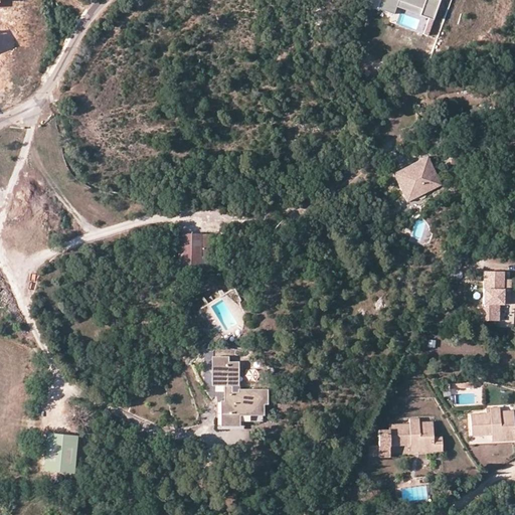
[(433,19),(439,0),(379,0),(377,7),(393,13),(396,6),(397,0),(399,0),(421,8),(419,14),(433,19)]
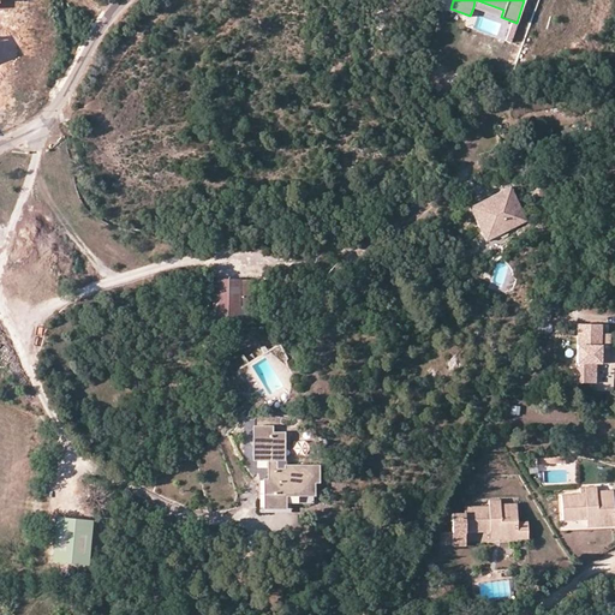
[(503,10),(477,0),(475,0),(473,7),(501,17),(503,10)]
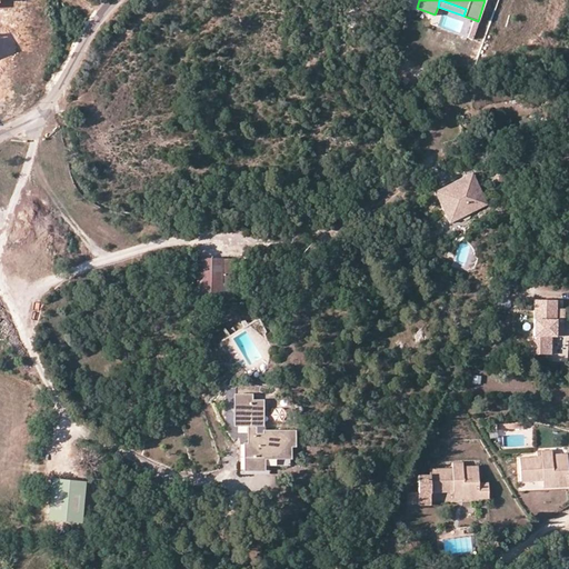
[(430,27),(432,18),(413,11),(411,19),(430,27)]
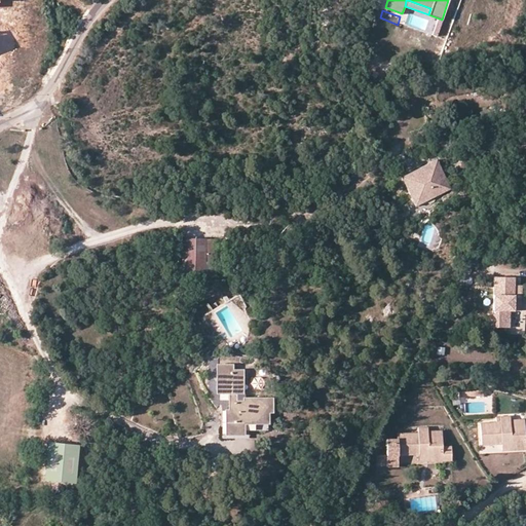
[(450,186),(436,158),(402,175),(415,202),(450,186)]
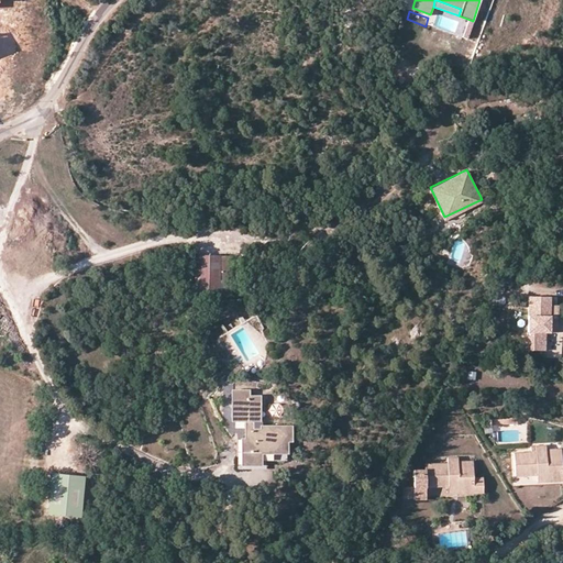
[(222,255),(198,255),(198,288),(222,288),(222,282),(222,255)]
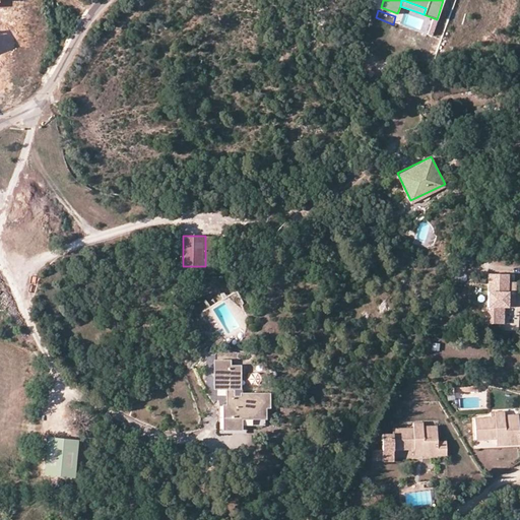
[(217,236),(205,236),(205,260),(217,260),(217,236)]
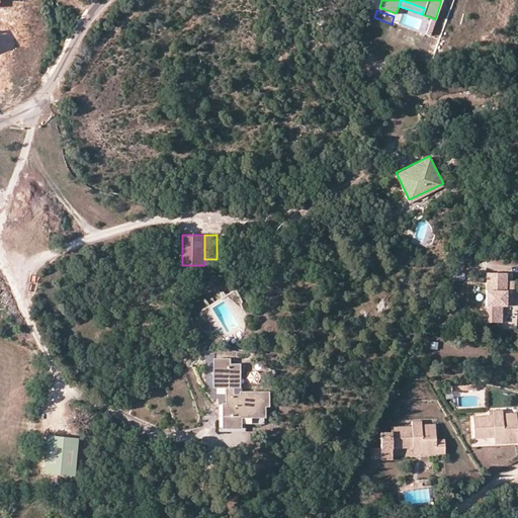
[(506,271),(486,271),(486,304),(487,304),(487,308),(479,308),(479,321),(502,321),(502,304),(512,304),(512,288),(506,288),(506,279),(506,271)]
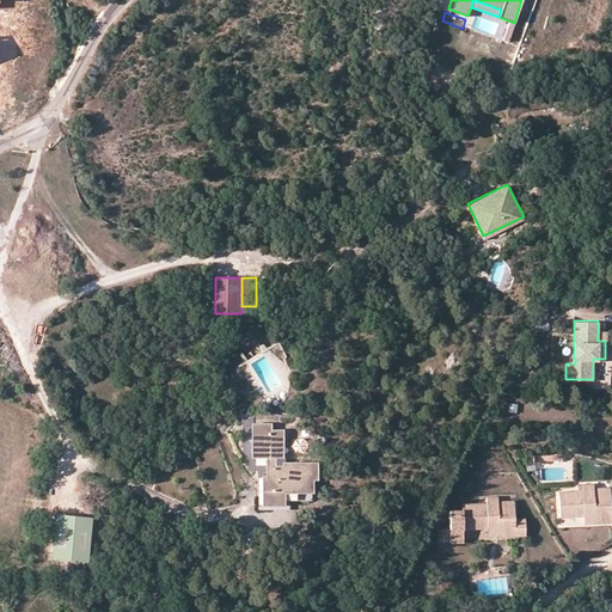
[(506,412),(516,414),(516,403),(507,402),(506,412)]
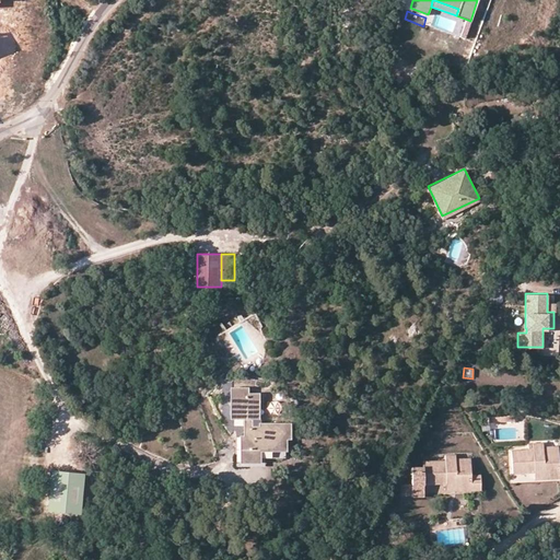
[(231,417),(243,417),(252,416),(257,416),(257,393),(243,393),(243,386),(231,387),(231,417)]
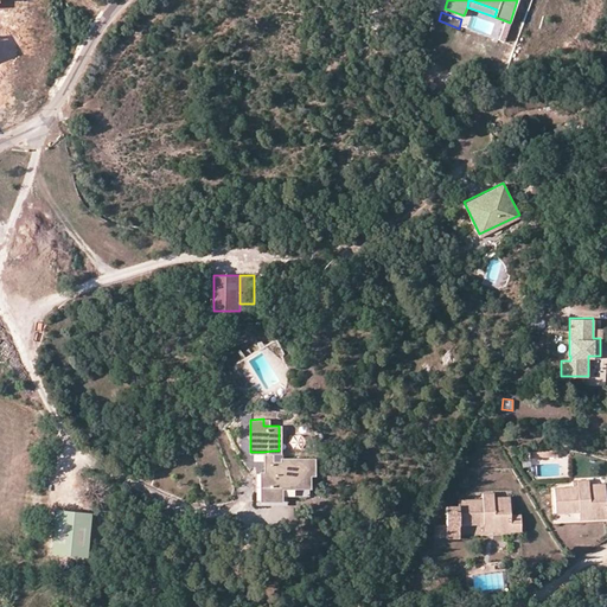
[(273,451),(263,452),(264,464),(273,462),(273,451)]
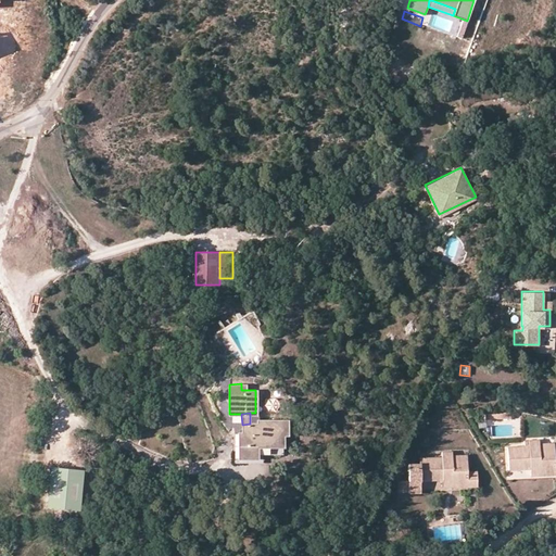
[(250,424),(242,425),(242,430),(238,430),(238,451),(238,458),(254,458),(253,445),(279,444),(279,437),(287,437),(287,418),(258,419),(258,424),(250,424)]
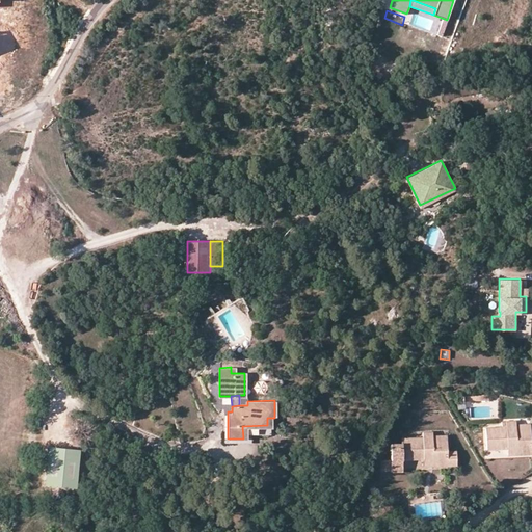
[(530,428),(515,429),(515,420),(501,420),(501,425),(484,426),(485,448),(506,447),(515,446),(515,451),(530,450),(530,453),(531,452),(531,437),(530,437),(530,428)]
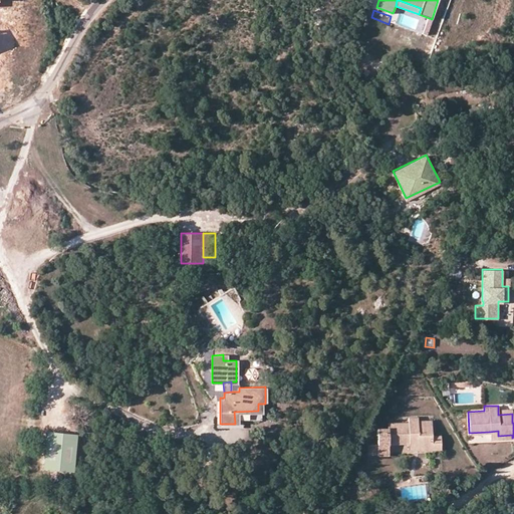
[(258,419),(258,411),(234,412),(235,424),(241,423),(241,419),(258,419)]
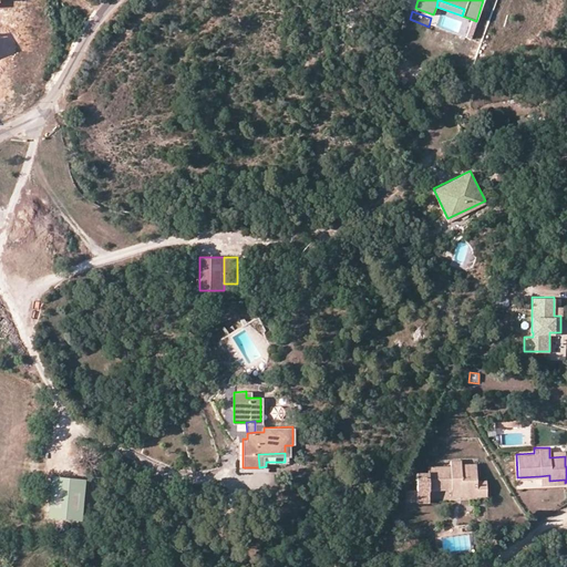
[(461,471),(461,464),(461,459),(451,459),(451,466),(429,467),(430,472),(430,487),(450,486),(460,486),(460,495),(487,495),(487,478),(477,478),(476,471),(461,471)]
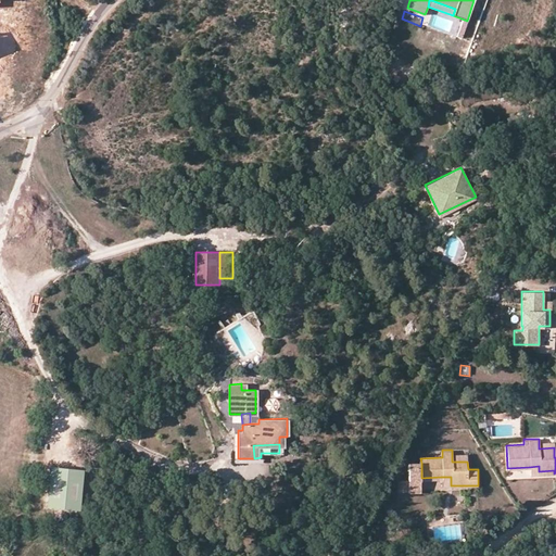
[(421,492),(421,478),(421,463),(409,463),(409,480),(399,480),(399,491),(409,491),(409,492),(421,492)]
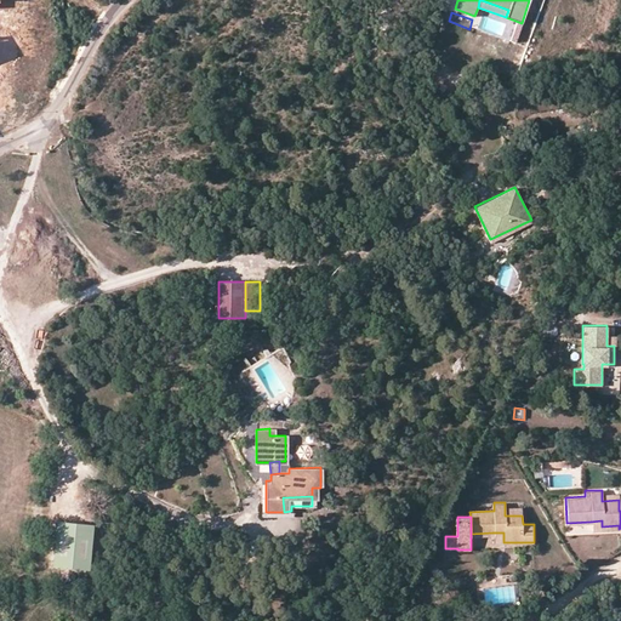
[(89,571),(93,524),(55,522),(51,568),(89,571)]
